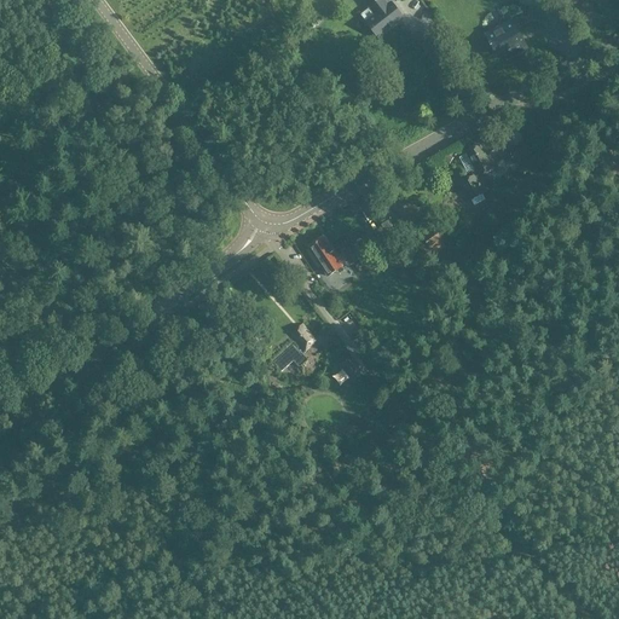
[(392,5),(389,7),(383,0),(382,0),(374,7),(380,15),(369,23),(380,38),(404,19),(392,5)]
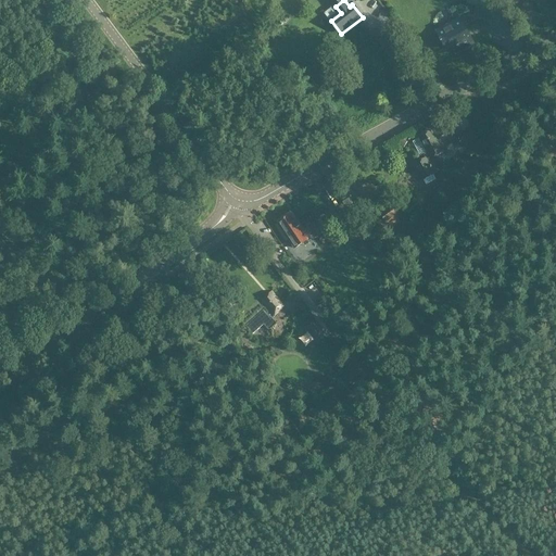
[(450,41),(456,54),(474,45),(467,33),(468,33),(462,20),(437,33),(443,45),(450,41)]
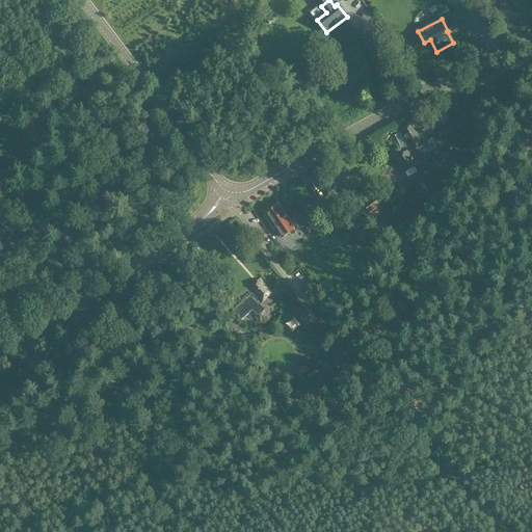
[(451,121),(437,129),(444,140),(458,132),(451,121)]
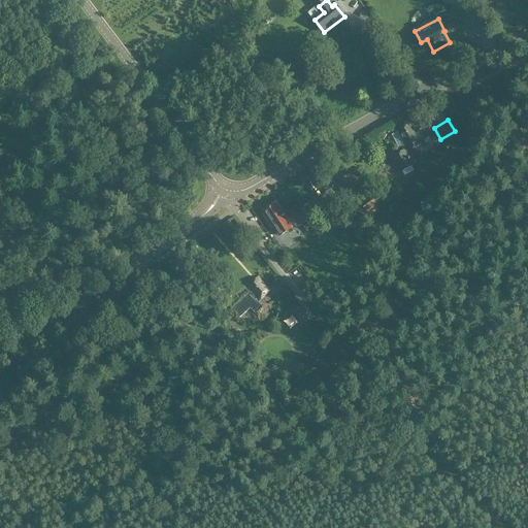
[(405,151),(394,157),(401,172),(414,165),(407,154),(410,152),(422,145),(410,124),(398,131),(406,145),(403,147),(405,151)]
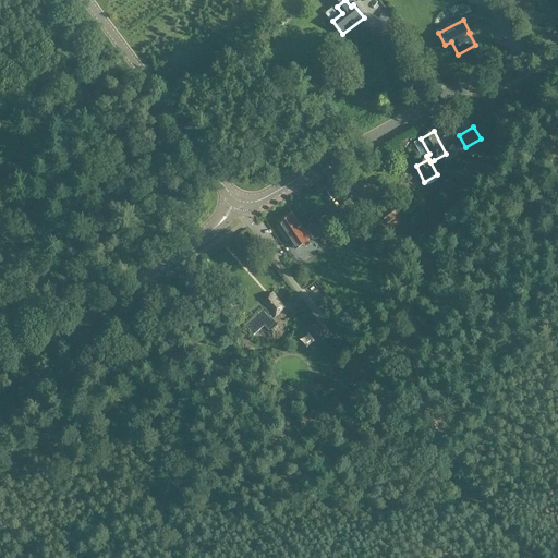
[(354,205),(351,199),(344,204),(348,209),(354,205)]
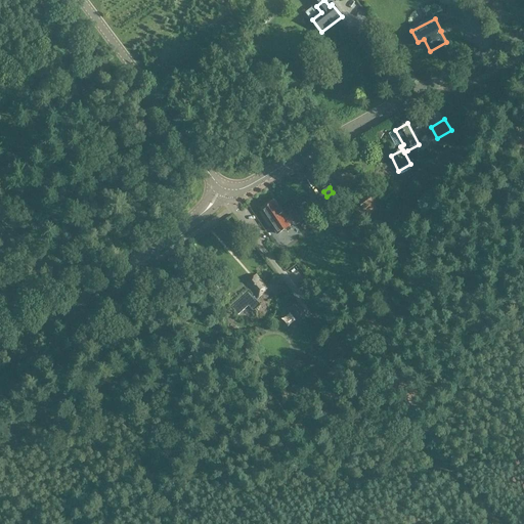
[(286,219),(274,203),(262,211),(277,234),(290,226),(286,219)]
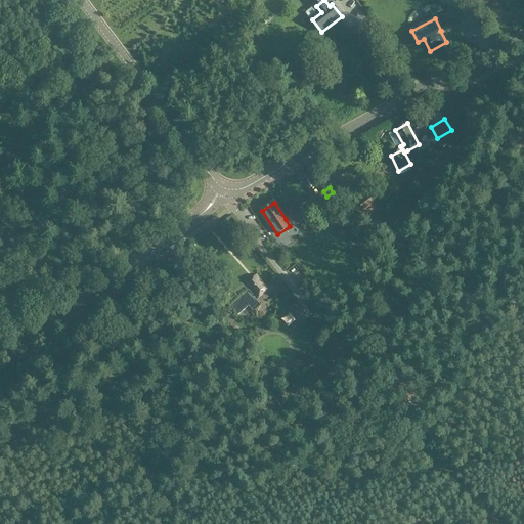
[(306,219),(299,209),(292,214),(301,227),(307,223),(304,220),(306,219)]
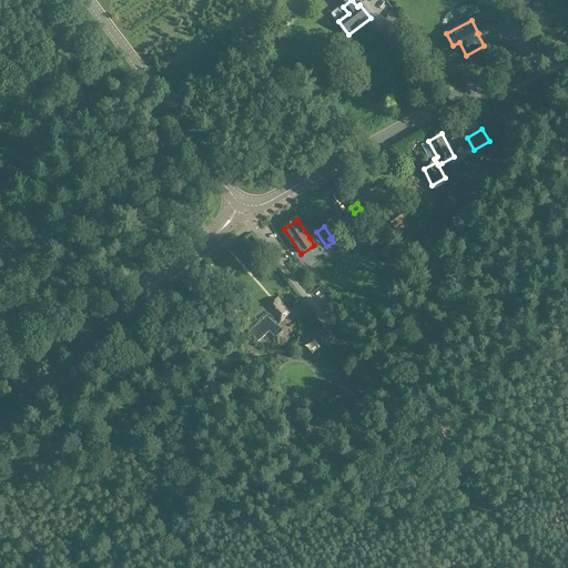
[(270,316),(262,323),(251,333),(259,341),(270,332),(274,337),(282,331),(277,325),(281,322),(282,323),(292,313),(279,300),(267,308),(277,318),(274,322),(270,316)]
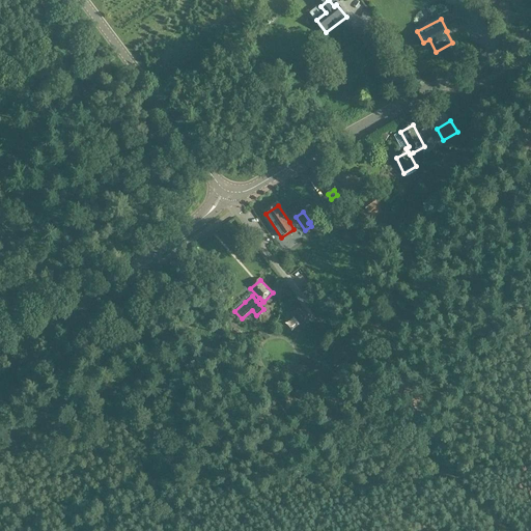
[(304,329),(312,323),(308,316),(308,315),(300,306),(290,313),(304,329)]
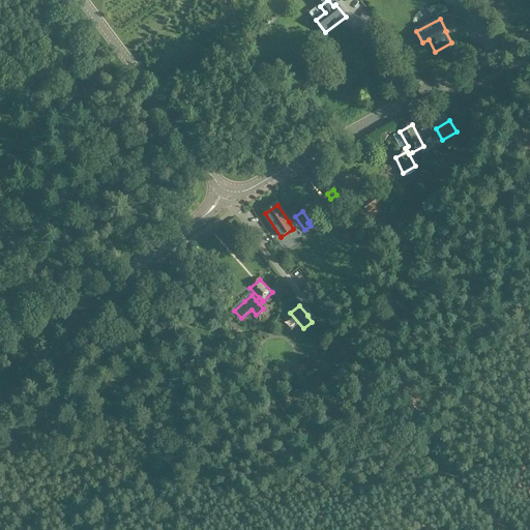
[(300,400),(322,385),(317,378),(296,392),(300,400)]
